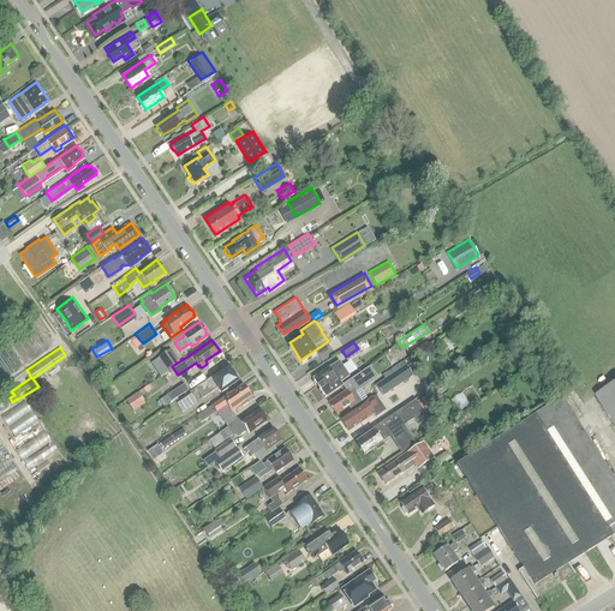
[(167,369),(179,361),(169,347),(159,355),(167,369)]
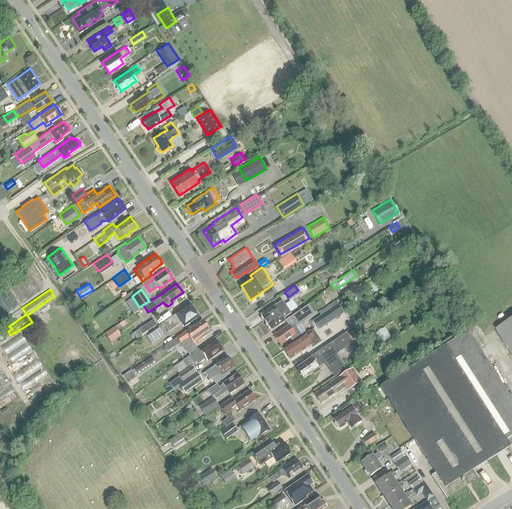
[(274,303),(260,313),(270,328),(284,319),(283,316),(290,311),(282,299),(275,304),(274,303)]
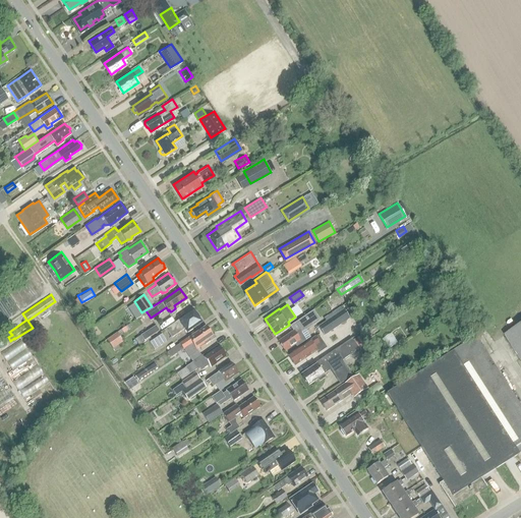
[(343,306),(335,312),(340,321),(349,315),(343,306)]
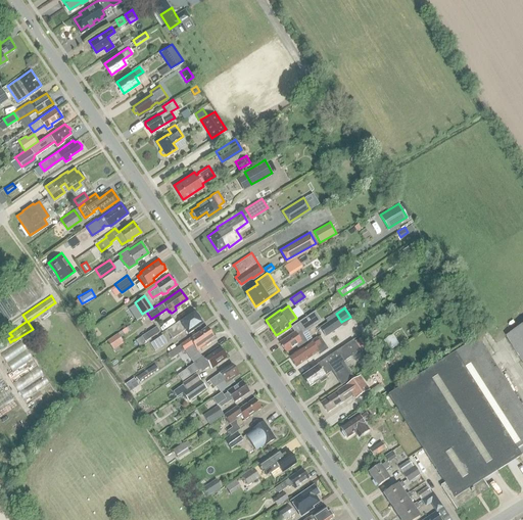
[(200,320),(200,318),(198,316),(197,315),(194,310),(181,319),(180,319),(165,328),(172,336),(185,327),(188,331),(193,328),(193,326),(201,321),(200,320)]
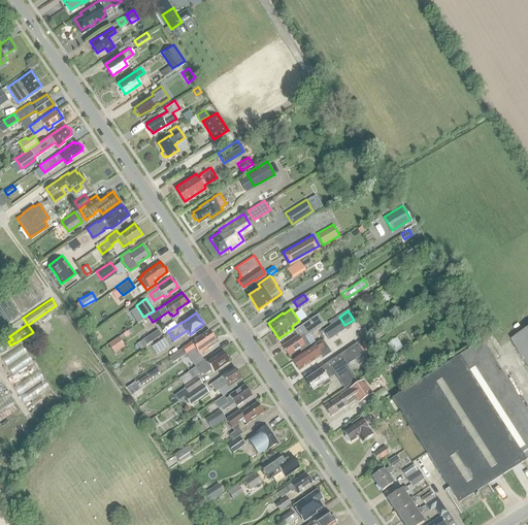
[(318,313),(299,324),(300,325),(305,333),(306,332),(307,333),(317,327),(316,325),(323,320),(318,313)]
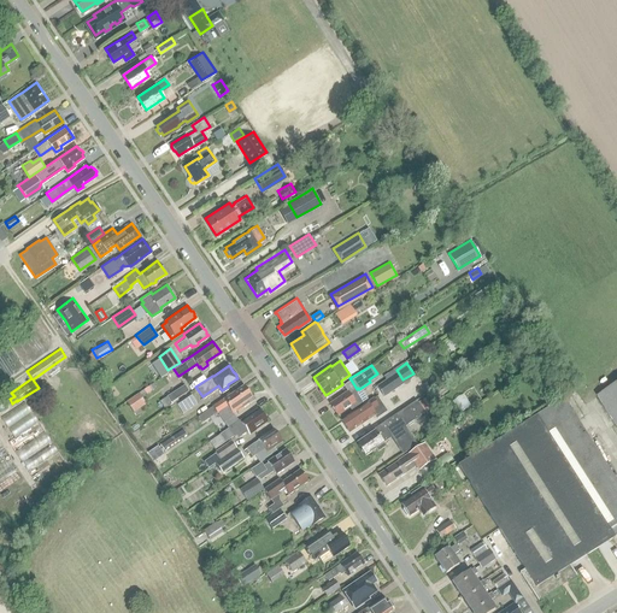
[(386,377),(376,383),(383,394),(393,387),(386,377)]
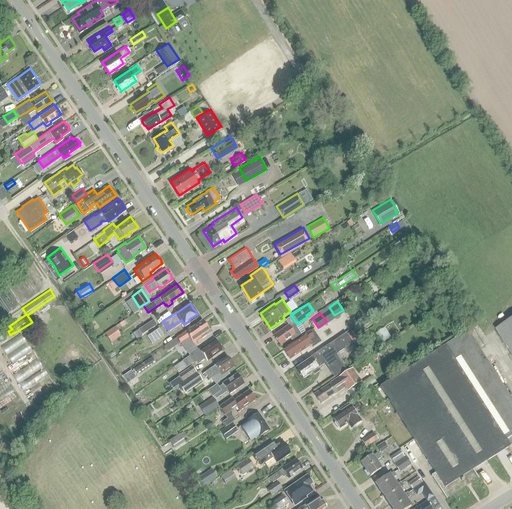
[(511,316),(495,327),(511,352),(511,316)]
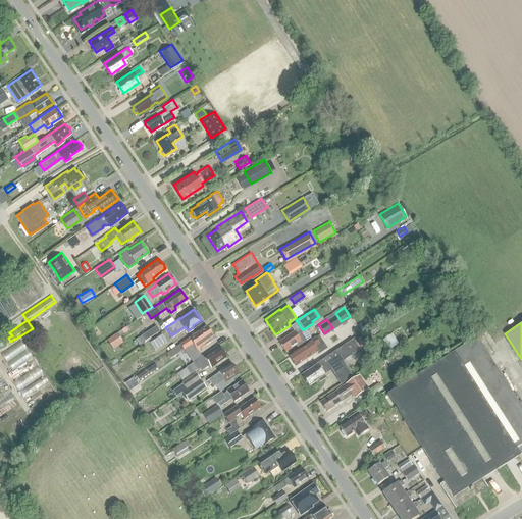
[(140,333),(144,340),(159,329),(155,324),(140,333)]
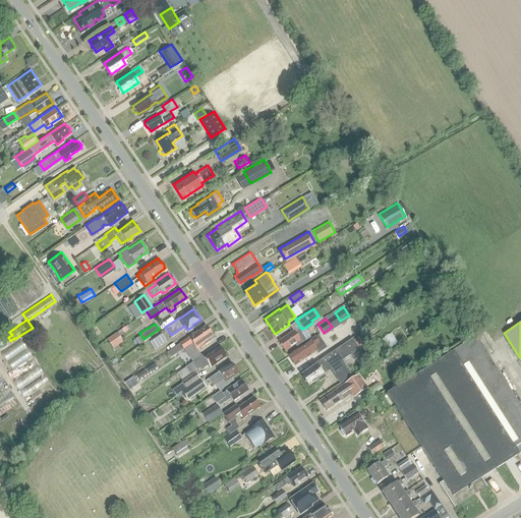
[(196,346),(200,344),(200,342),(212,334),(205,325),(189,335),(180,341),(184,346),(192,341),(196,346)]
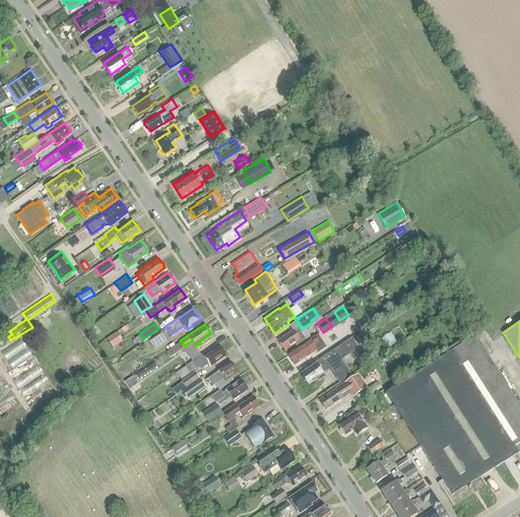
[(120,335),(117,329),(106,337),(111,343),(116,340),(115,338),(120,335)]
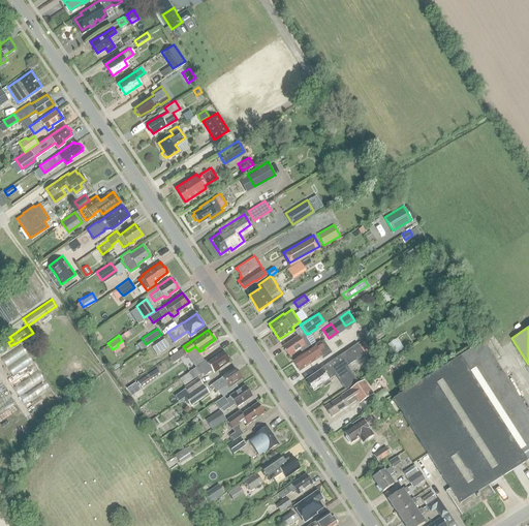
[(154,349),(166,341),(162,335),(150,343),(154,349)]
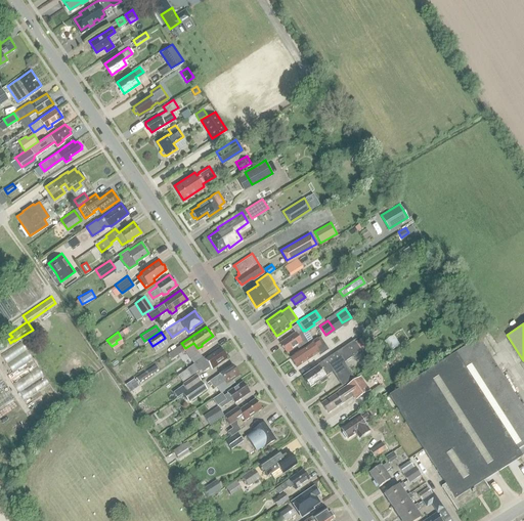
[(280,341),(287,351),(287,350),(296,344),(298,347),(307,341),(301,332),(296,335),(295,332),(280,341)]
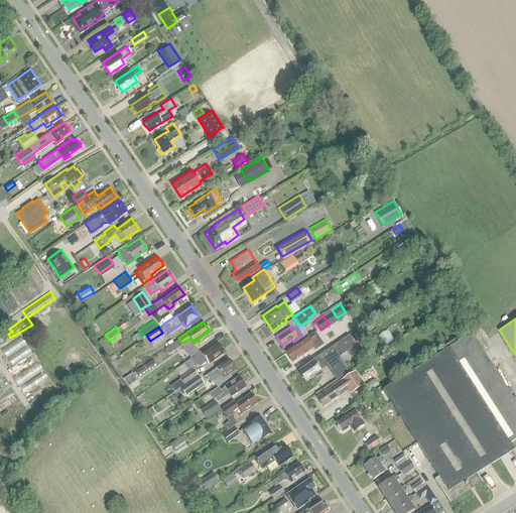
[(315,338),(311,332),(285,350),(292,360),(302,353),(313,345),(314,348),(323,342),(318,335),(315,338)]
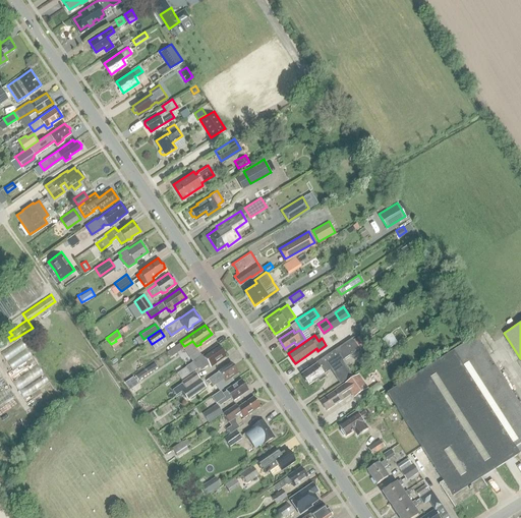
[(486,484),(481,476),(518,453),(520,451),(520,406),(475,335),(386,392),(442,479),(439,481),(454,506),(454,505),(473,493),(473,492),(485,484),(486,485),(486,484)]
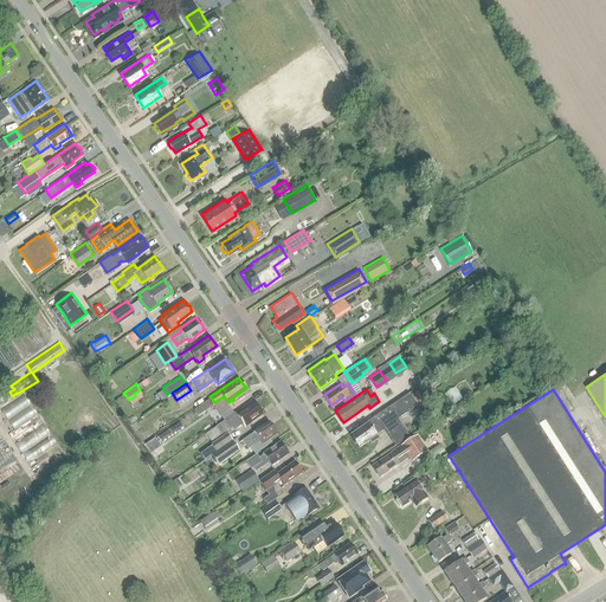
[(359,445),(369,438),(371,440),(378,435),(375,433),(381,428),(380,426),(391,419),(393,422),(392,422),(398,431),(391,435),(395,442),(407,434),(403,427),(398,419),(397,416),(417,402),(411,393),(400,400),(399,397),(365,421),(361,424),(360,424),(361,426),(350,434),(359,445)]
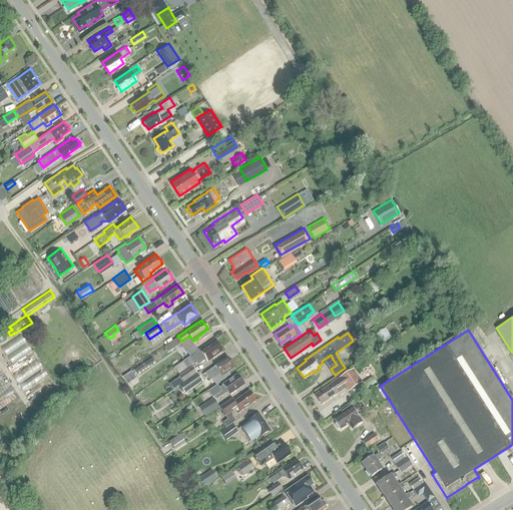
[(19,334),(1,346),(6,354),(25,341),(19,334)]
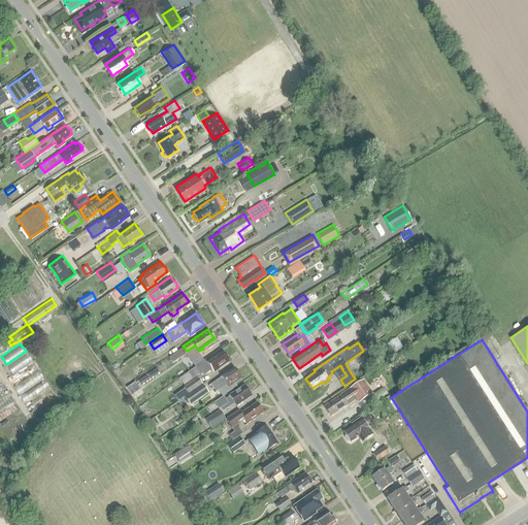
[(183,346),(169,355),(173,360),(187,351),(183,346)]
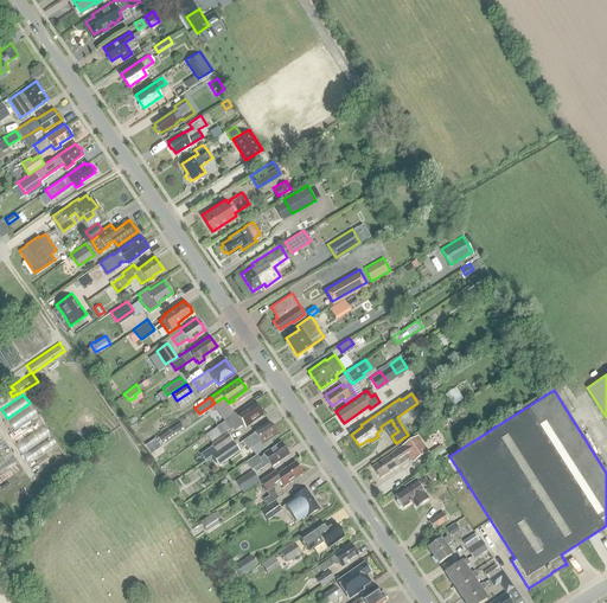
[(262,411),(256,402),(248,408),(247,406),(237,414),(236,411),(224,419),(229,427),(232,424),(235,427),(242,422),(244,425),(251,421),(250,419),(262,411)]
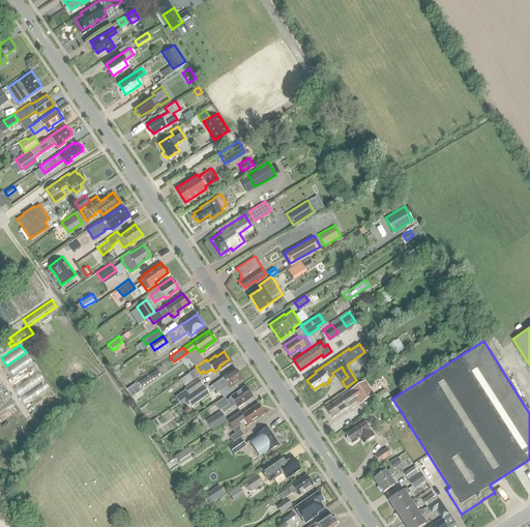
[(32,361),(27,353),(7,367),(12,375),(32,361)]
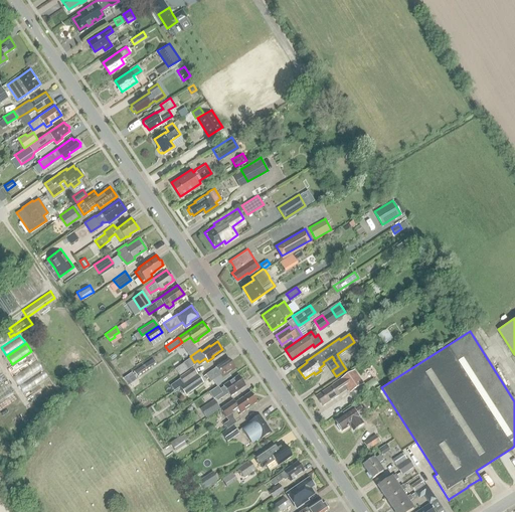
[(190,356),(183,361),(187,367),(195,362),(194,362),(190,356)]
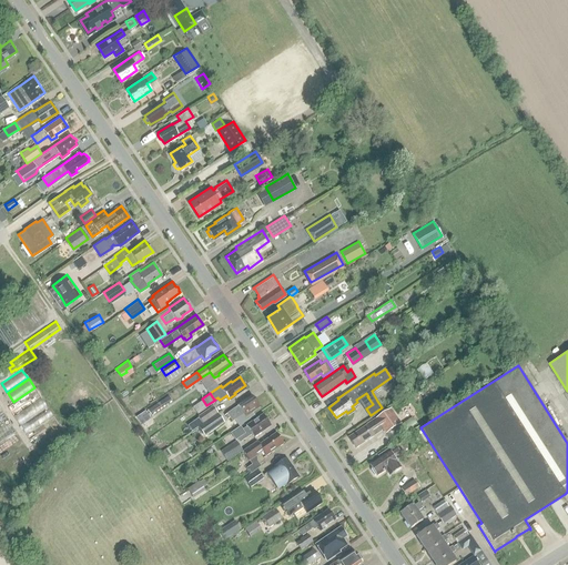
[(259,405),(251,394),(237,403),(226,411),(232,420),(237,415),(241,421),(253,412),(251,410),(259,405)]
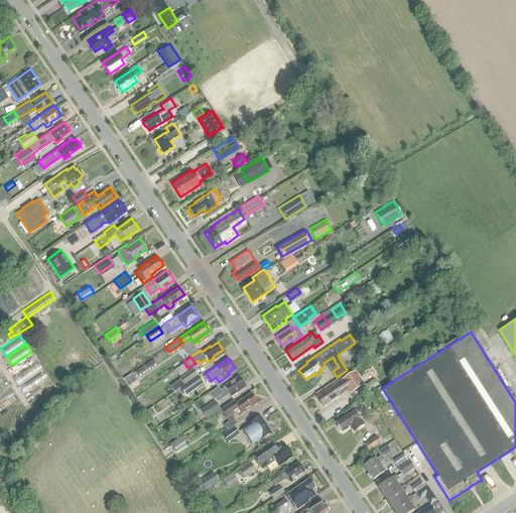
[(42,368),(37,360),(12,377),(17,385),(42,368)]
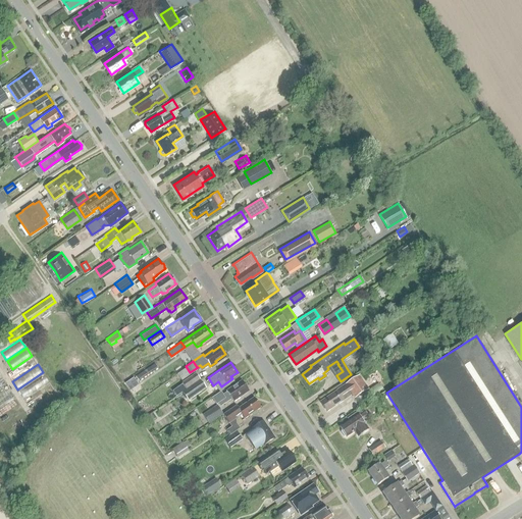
[(181,382),(172,388),(176,394),(186,387),(199,377),(195,371),(180,380),(181,382)]
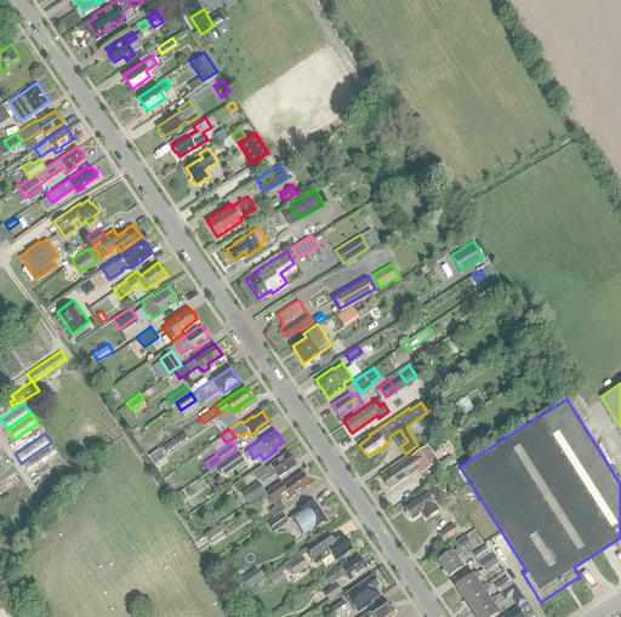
[(58,453),(51,444),(23,464),(28,473),(58,453)]
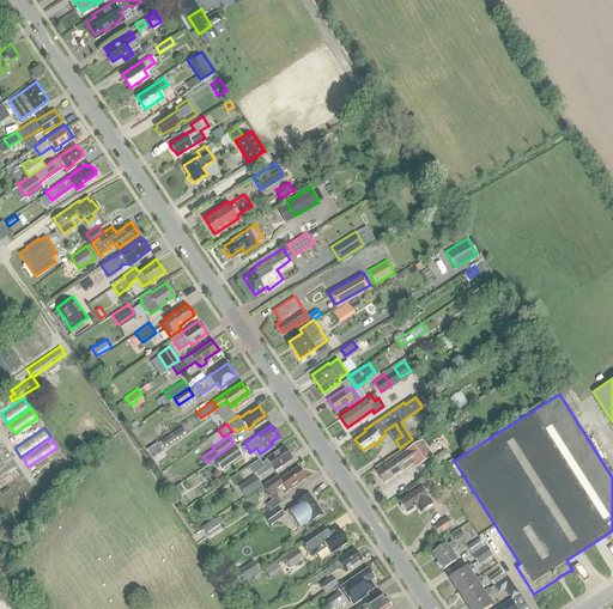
[(395,456),(376,469),(383,480),(404,467),(400,463),(411,456),(413,460),(417,464),(425,458),(432,454),(422,438),(414,442),(406,449),(395,456)]
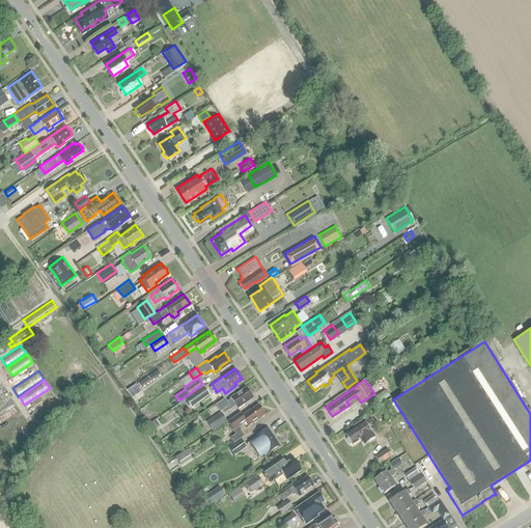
[(135,382),(127,387),(132,394),(140,389),(135,382)]
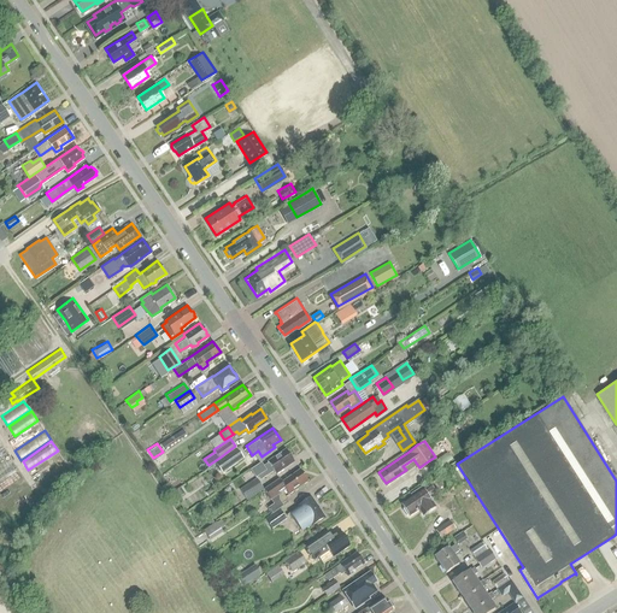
[(236,447),(230,451),(216,461),(222,471),(244,455),(236,447)]
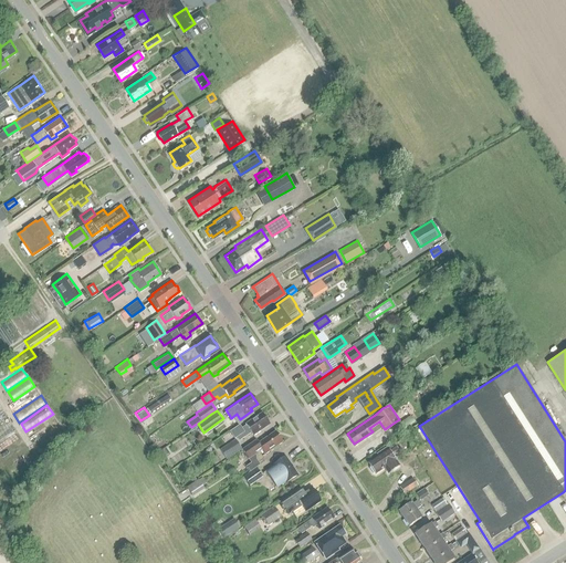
[(3,412),(0,414),(0,437),(14,428),(3,412)]
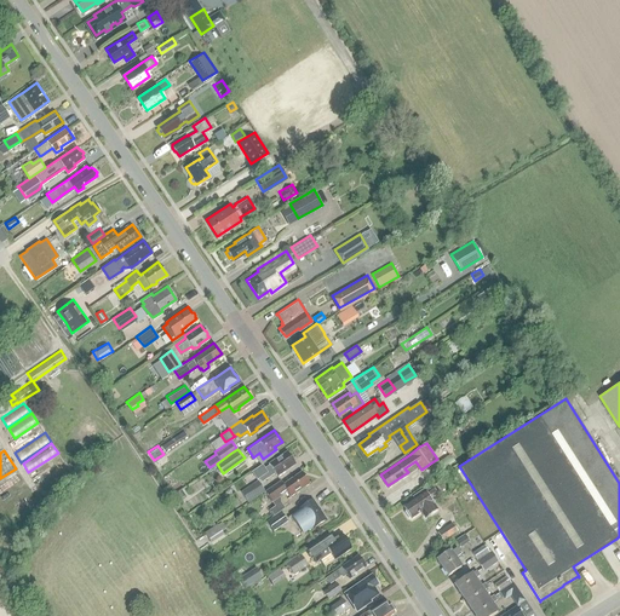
[(262,479),(274,471),(277,475),(285,470),(283,468),(294,461),(292,459),(293,458),(288,450),(287,450),(269,462),(264,466),(262,462),(251,470),(257,478),(259,476),(262,479)]
